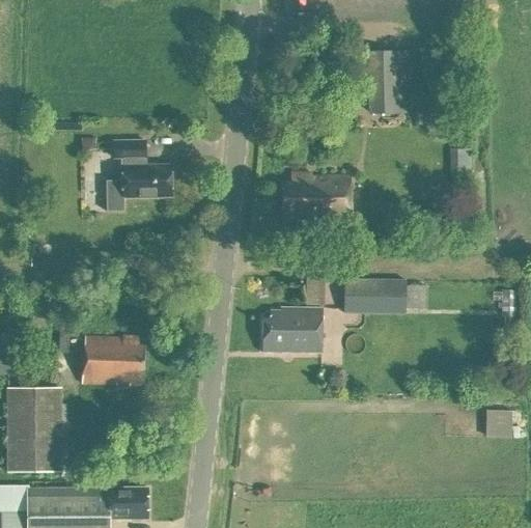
[(408,48),(369,48),(369,110),(409,110),(408,48)]
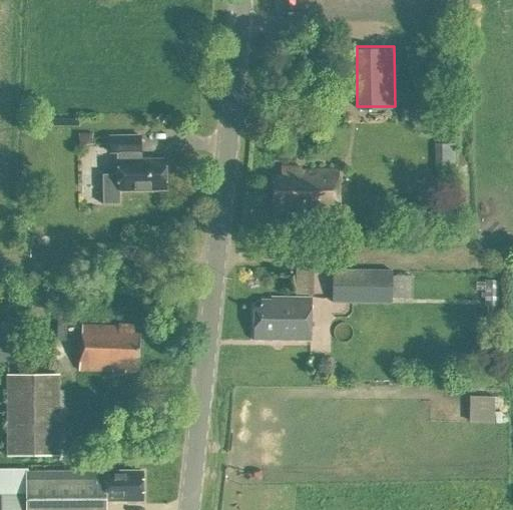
[(92,131),(79,132),(79,143),(93,142),(92,131)]
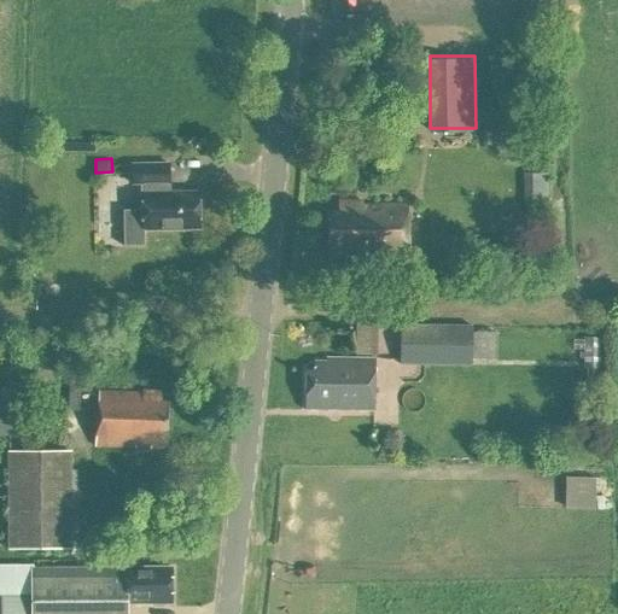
[(141,208),(122,208),(123,244),(144,243),(143,231),(199,229),(198,193),(198,188),(169,189),(168,185),(169,185),(168,165),(168,161),(132,162),(132,165),(132,185),(141,185),(141,194),(141,208)]
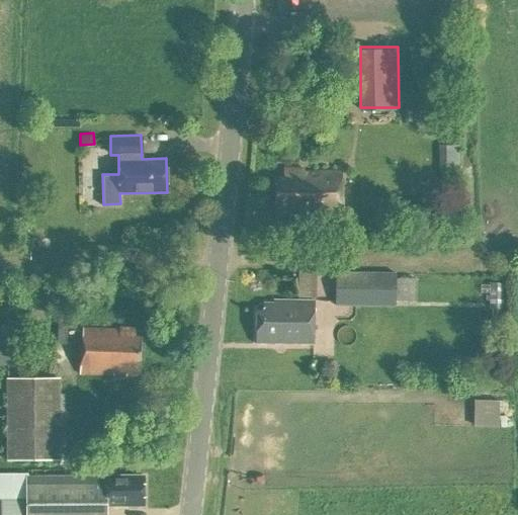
[(463,165),(462,139),(442,140),(443,166),(463,165)]
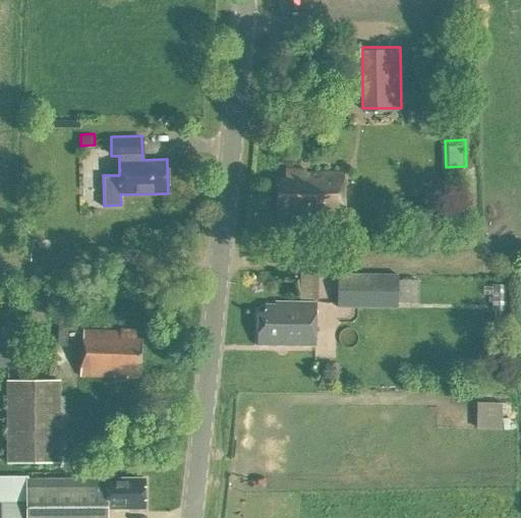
[(306,174),(306,170),(285,170),(285,180),(276,180),(276,220),(302,220),(342,219),(341,173),(306,174)]
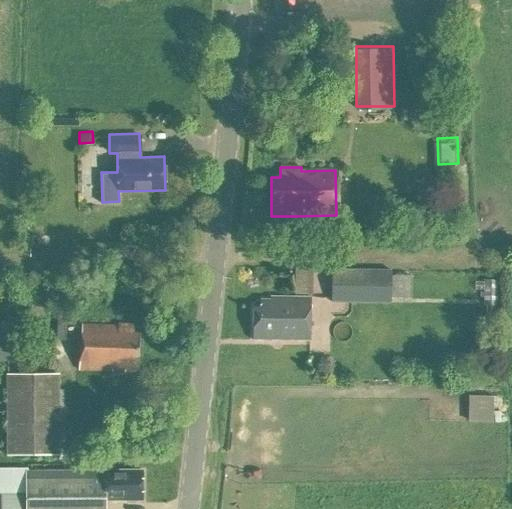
[(320,286),(312,261),(293,267),(301,292),(320,286)]
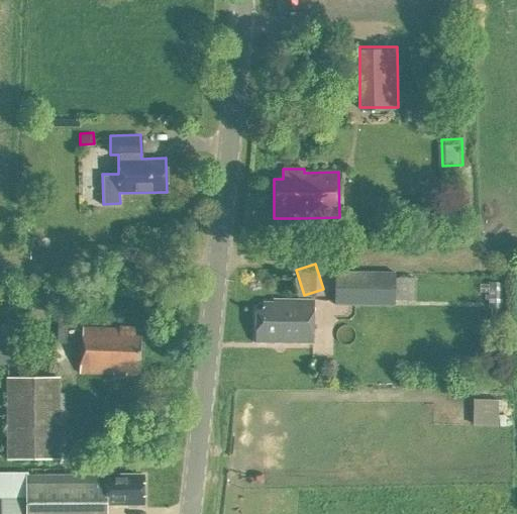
[(334,302),(395,304),(395,298),(396,276),(396,270),(335,269),(334,302)]
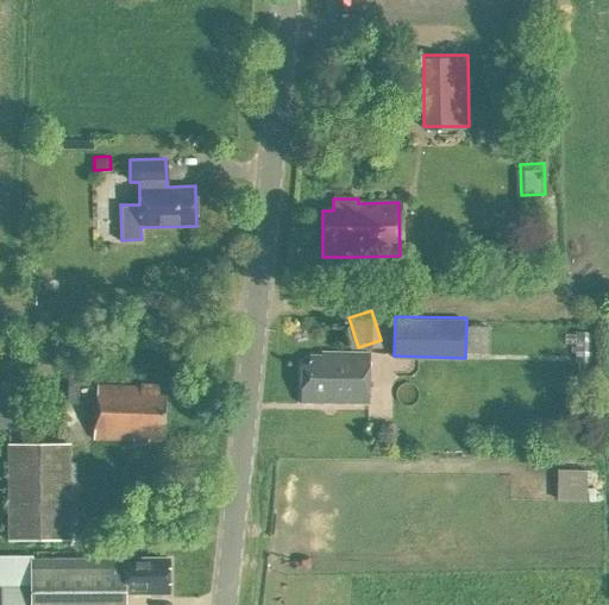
[(466,325),(465,351),(488,351),(488,325),(466,325)]
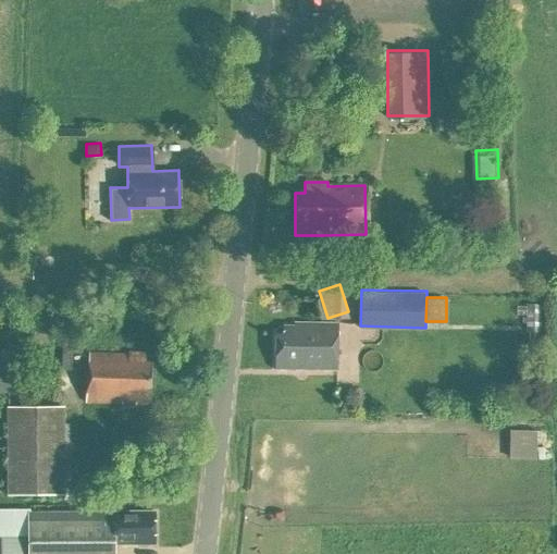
[(525,329),(541,329),(541,303),(525,303),(525,329)]
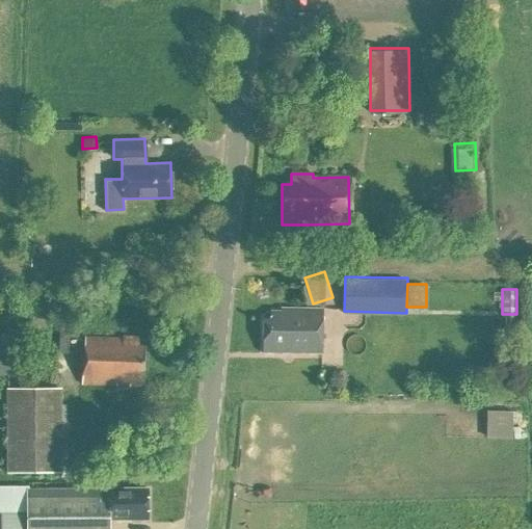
[(322,308),(280,307),(280,310),(269,310),(269,318),(262,318),(261,351),(321,353),(322,308)]
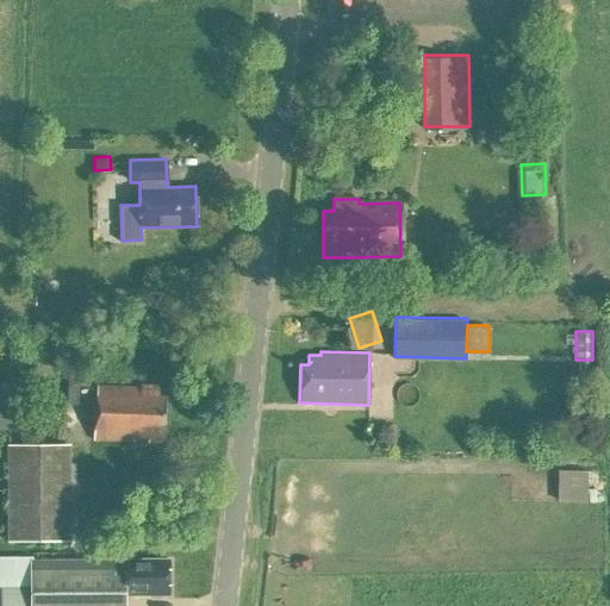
[(163,443),(165,398),(160,398),(160,385),(141,383),(141,386),(98,385),(97,442),(131,443),(131,439),(148,439),(149,443),(163,443)]
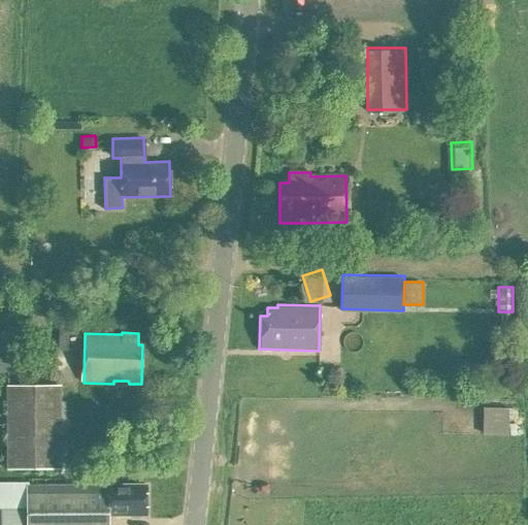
[(0,339),(0,369),(12,370),(13,357),(14,340),(0,339)]
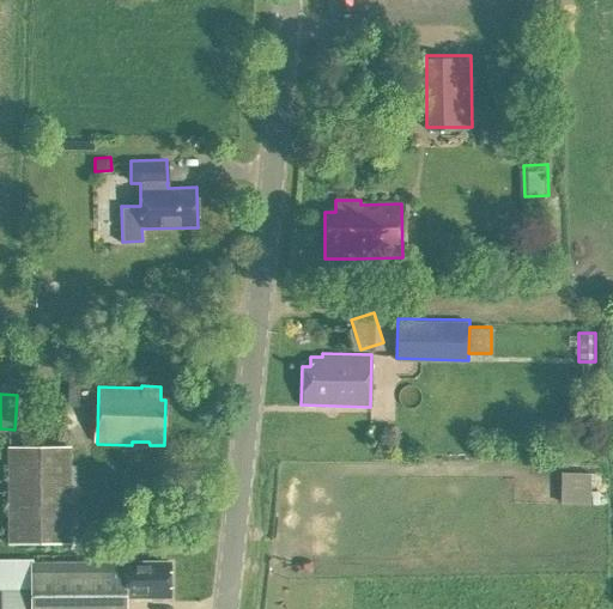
[(8,546),(70,544),(68,449),(6,450),(8,546)]
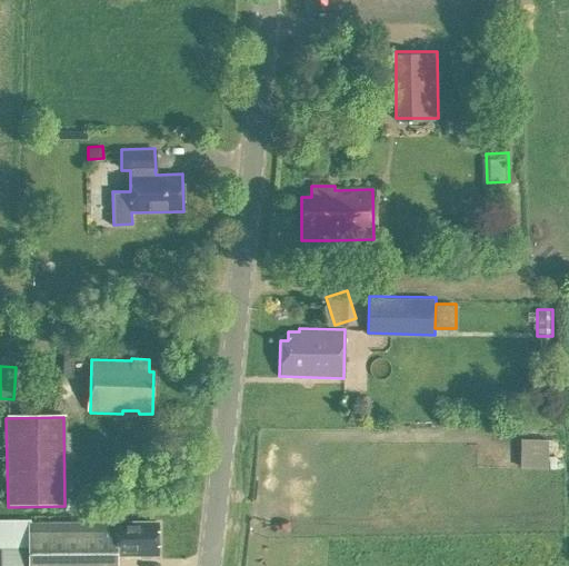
[(521,438),(521,466),(547,466),(547,438),(521,438)]
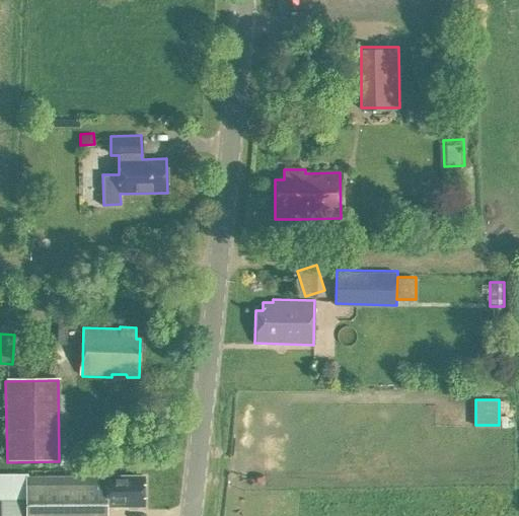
[(0,500),(23,501),(22,515),(103,515),(103,506),(143,506),(143,478),(103,478),(103,477),(24,477),(24,473),(0,473),(0,500)]
